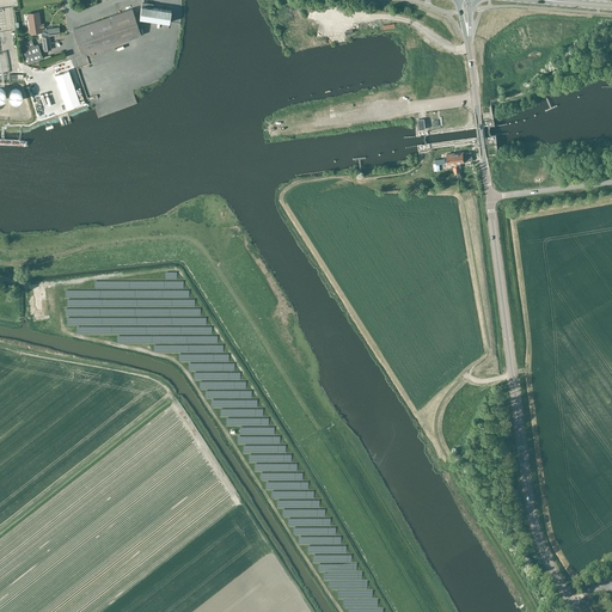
[(171,11),(153,7),(153,4),(142,2),(141,6),(139,18),(170,23),(171,11)]
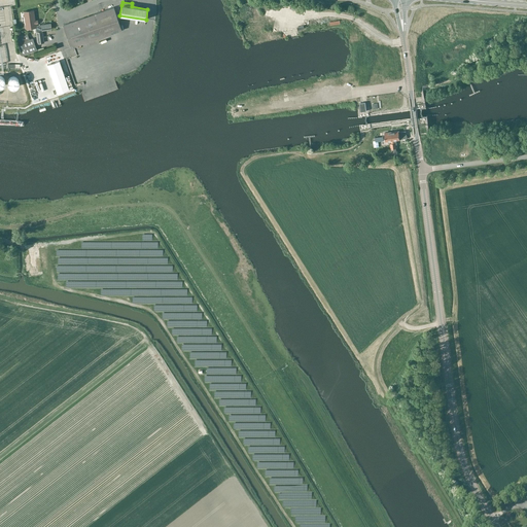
[(113,7),(63,25),(71,47),(121,30),(113,7)]
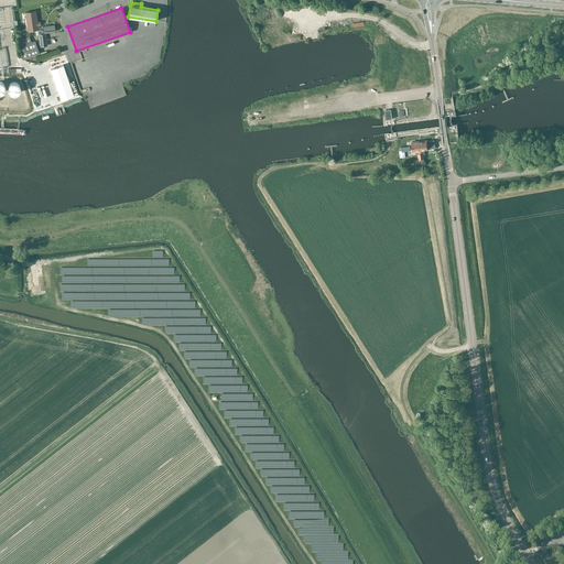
[(40,21),(38,22),(35,11),(25,12),(28,31),(38,30),(39,34),(38,34),(40,47),(47,46),(45,33),(55,32),(54,25),(43,26),(43,28),(40,28),(39,25),(41,25),(40,21)]
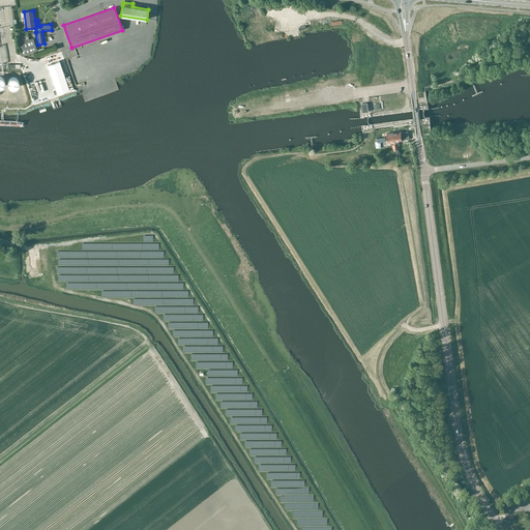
[(16,37),(22,56),(37,51),(33,38),(29,39),(27,34),(16,37)]
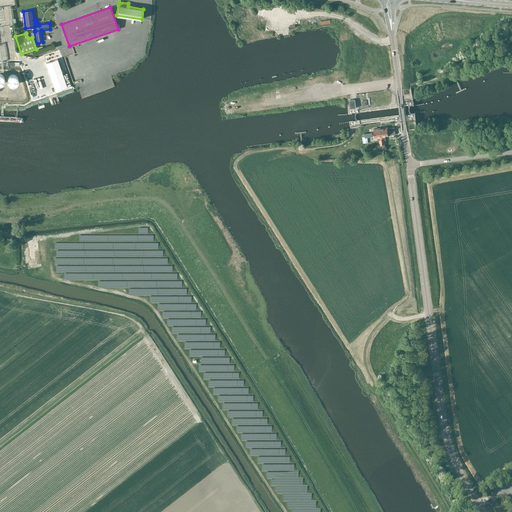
[(58,57),(44,62),(51,87),(66,83),(58,57)]
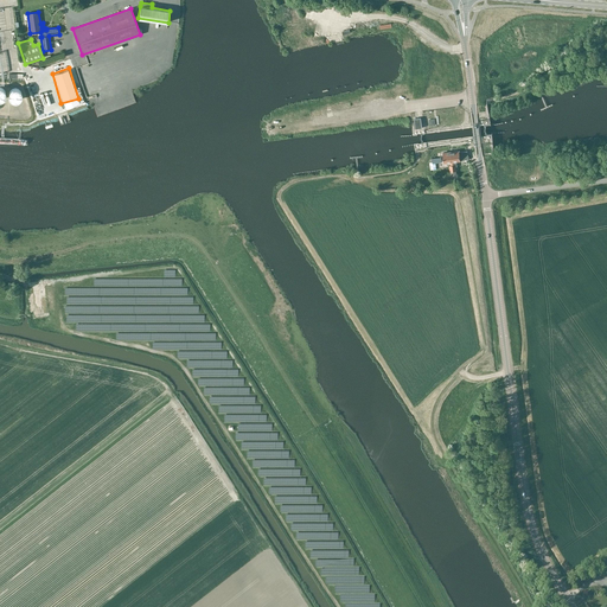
[(21,96),(21,95),(21,94),(20,91),(19,90),(18,89),(17,89),(16,89),(13,89),(12,89),(10,90),(10,93),(8,94),(8,95),(8,96),(10,98),(10,100),(11,101),(13,101),(14,101),(17,101),(19,101),(19,100),(20,98),(21,97),(21,96)]
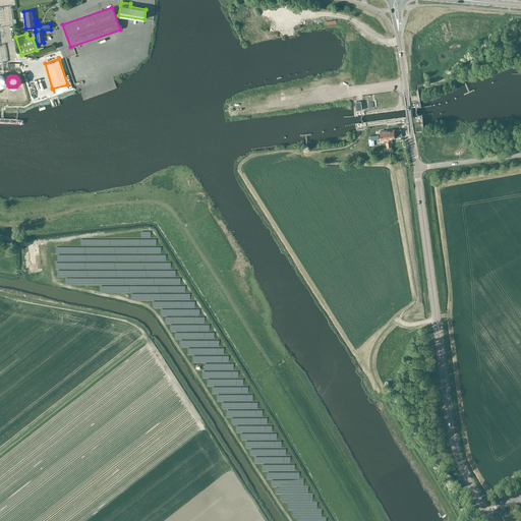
[(394,129),(387,130),(389,147),(390,147),(390,153),(393,152),(391,147),(392,147),(392,141),(393,141),(392,138),(396,137),(395,136),(402,135),(401,129),(401,130),(395,130),(394,129)]
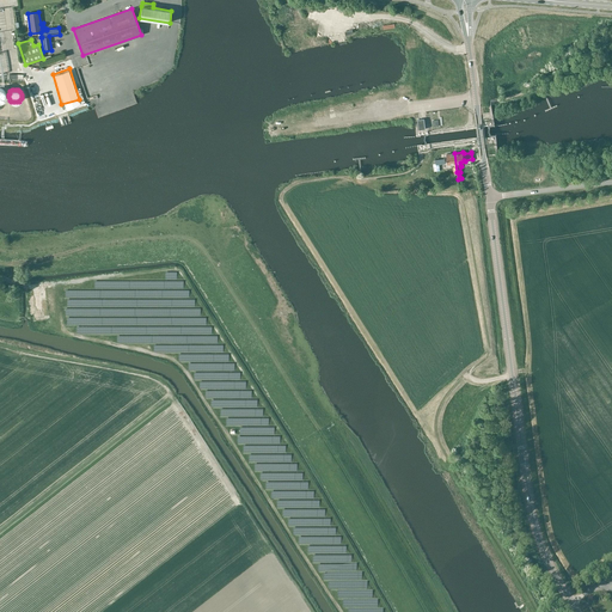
[(454,153),(446,154),(447,164),(454,163),(454,167),(453,167),(454,172),(457,172),(454,153)]
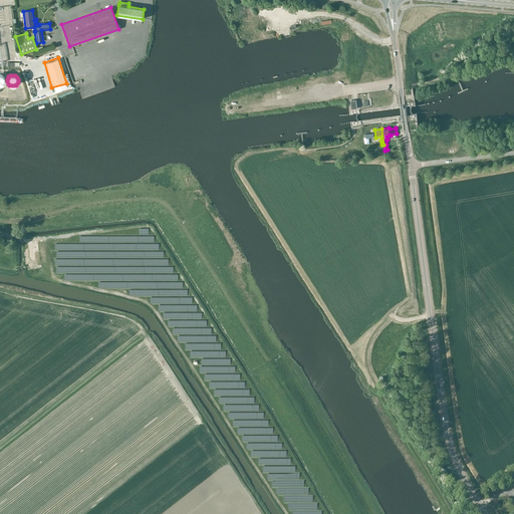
[(366,138),(364,138),(364,144),(369,144),(368,138),(374,138),(373,133),(365,134),(366,138)]
